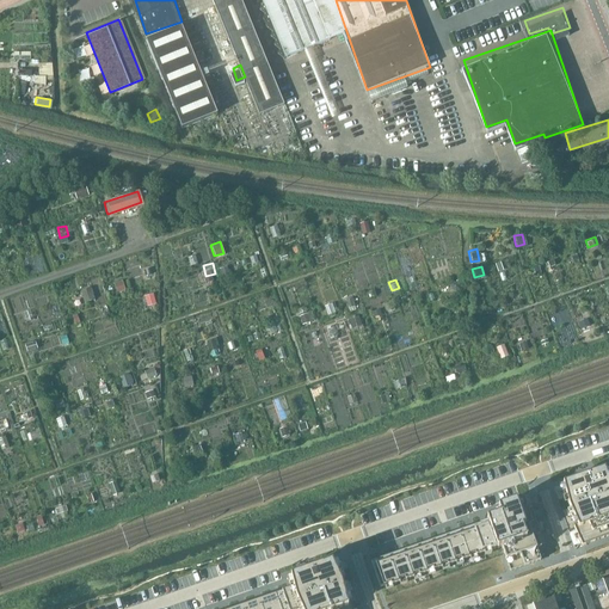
[(79,290),(81,301),(92,299),(88,287),(79,290)]
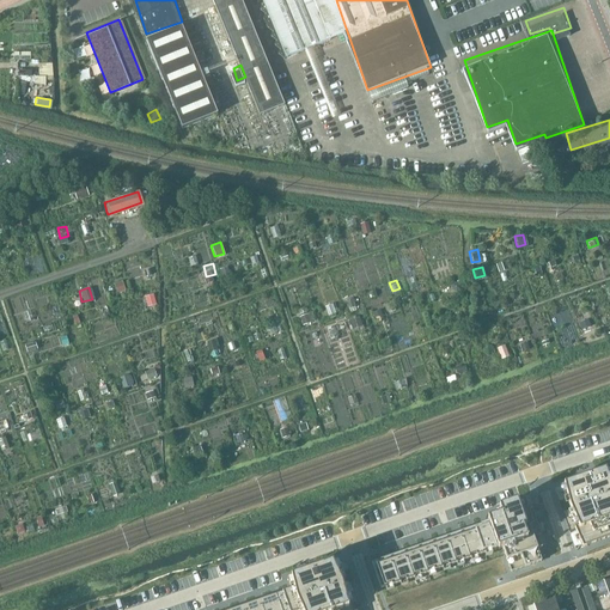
[(333,302),(323,305),(327,313),(336,310),(333,302)]
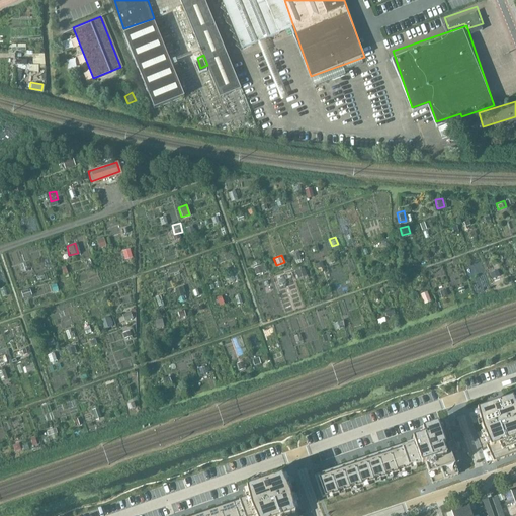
[(261,263),(252,266),(254,273),(263,270),(261,263)]
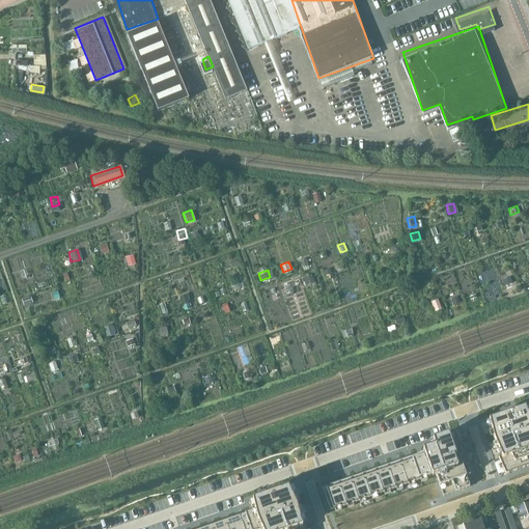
[(313,281),(310,274),(301,277),(303,284),(313,281)]
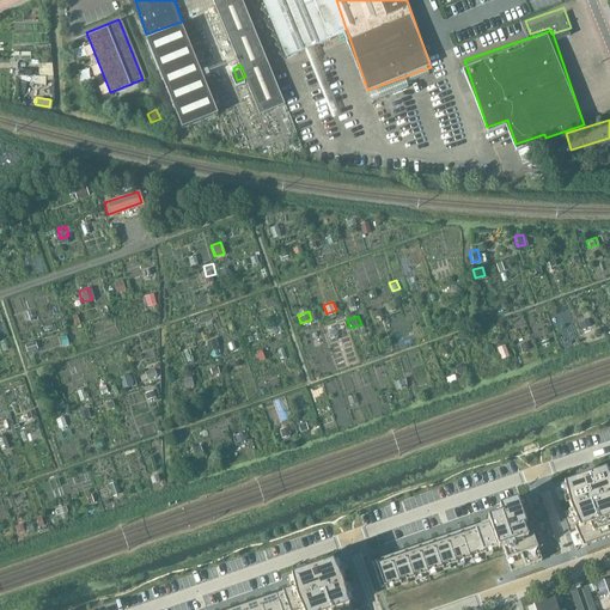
[(586,317),(578,321),(580,327),(589,324),(586,317)]
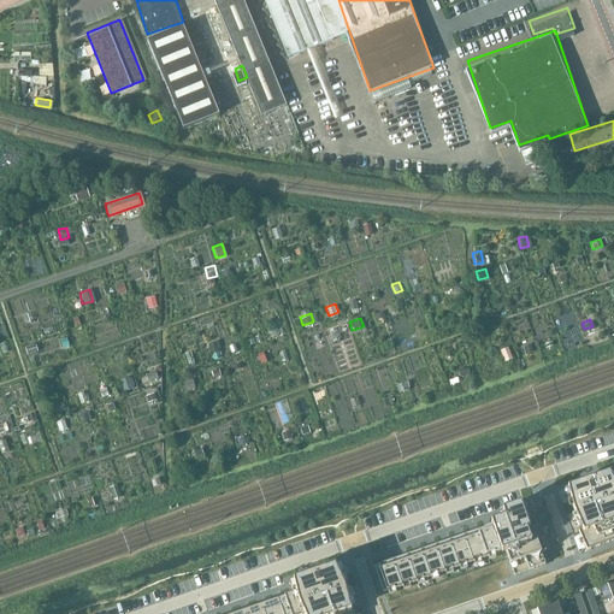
[(499,350),(502,360),(511,356),(507,347),(499,350)]
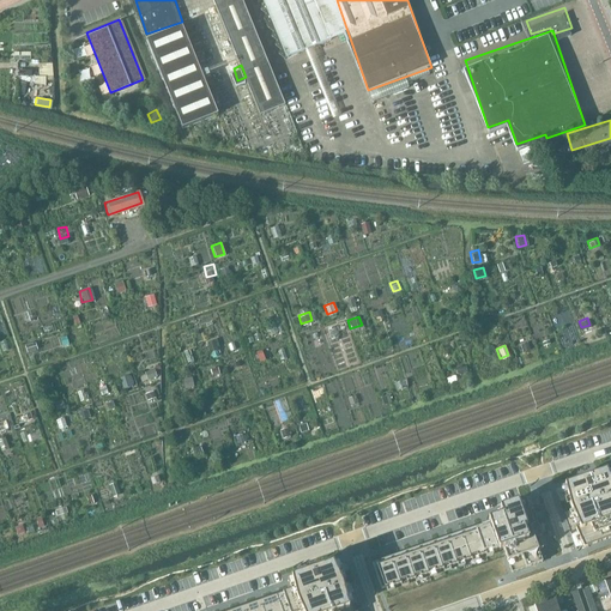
[(260,348),(254,350),(258,361),(264,358),(260,348)]
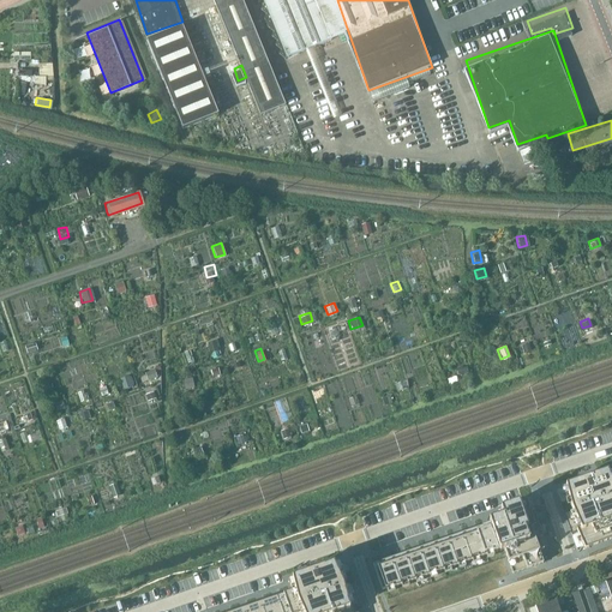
[(121,372),(125,382),(136,377),(132,367),(121,372)]
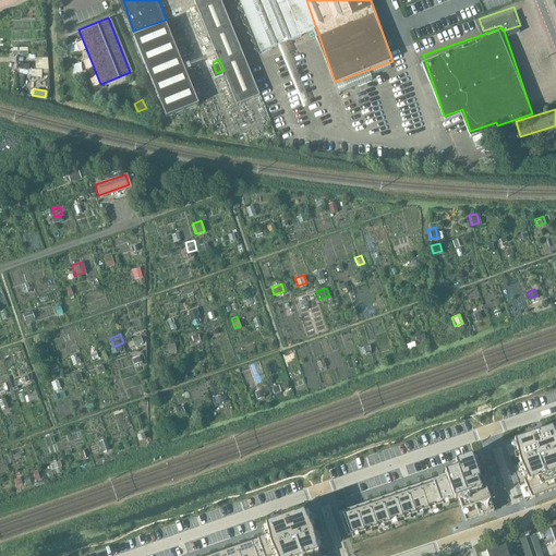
[(173,337),(167,340),(169,347),(177,343),(173,337)]
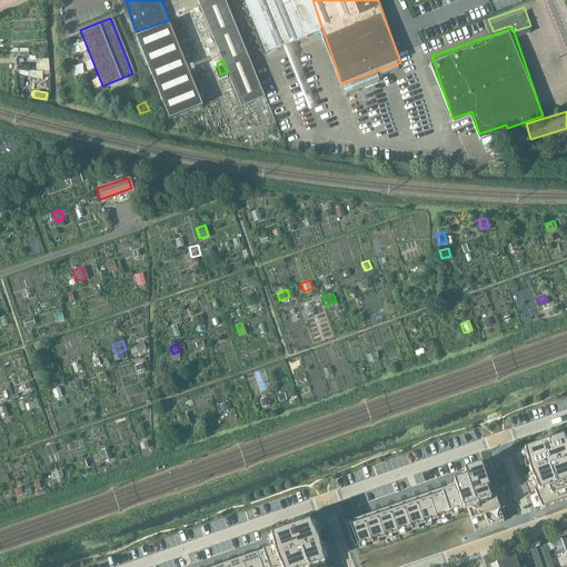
[(131,351),(116,357),(132,396),(141,393),(139,387),(145,385),(136,362),(137,362),(131,351)]
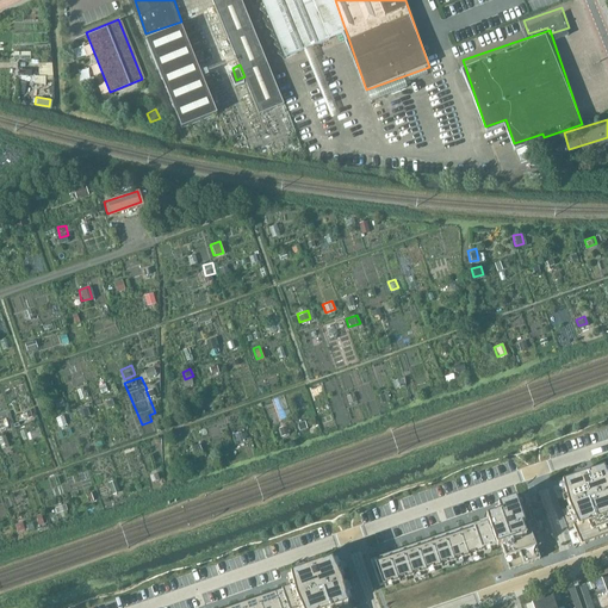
[(403,385),(401,377),(391,379),(394,388),(403,385)]
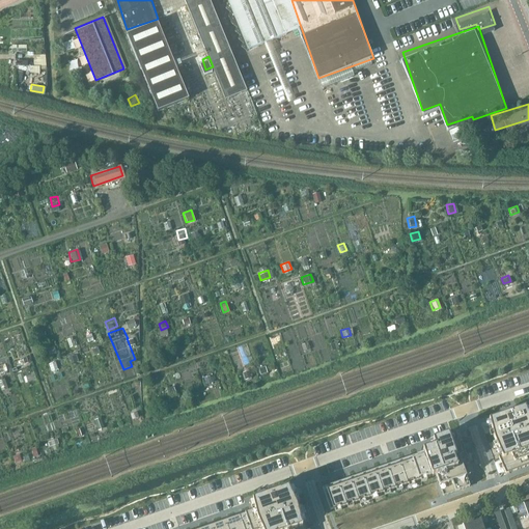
[(279,334),(271,337),(275,349),(283,345),(279,334)]
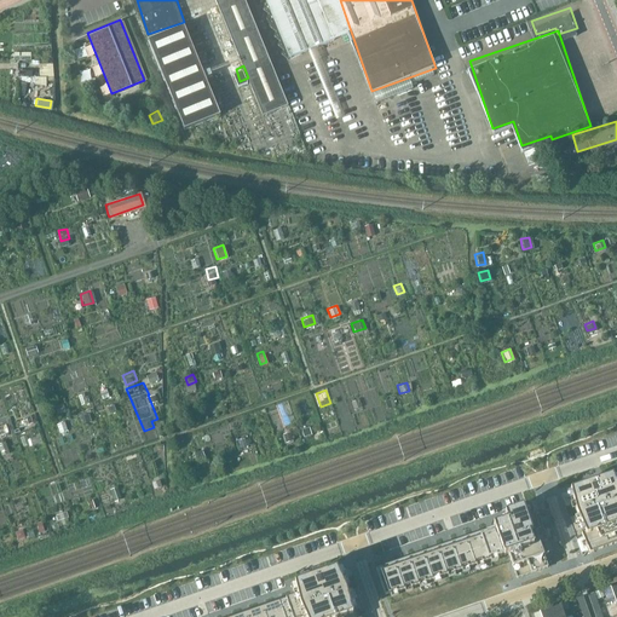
[(587,549),(588,551),(616,540),(616,478),(615,472),(565,489),(575,511),(581,535),(587,549)]
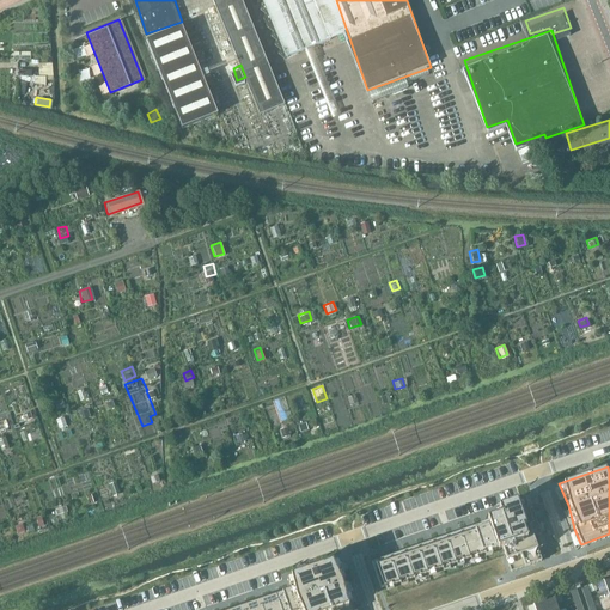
[(153,479),(151,469),(140,473),(142,482),(153,479)]
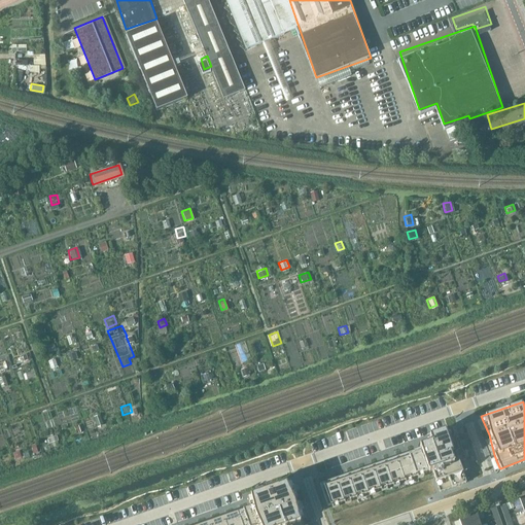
[(343,500),(342,499),(347,497),(348,499),(355,496),(354,495),(359,493),(359,495),(366,492),(366,491),(372,489),(372,490),(379,488),(379,487),(384,485),(384,486),(391,484),(391,482),(395,481),(396,482),(404,480),(403,478),(408,477),(409,478),(416,476),(415,474),(420,473),(420,474),(426,471),(430,470),(438,490),(464,481),(460,471),(464,469),(461,460),(463,459),(456,438),(453,439),(450,428),(427,436),(429,442),(418,446),(418,448),(318,483),(326,504),(335,501),(336,503),(343,500)]
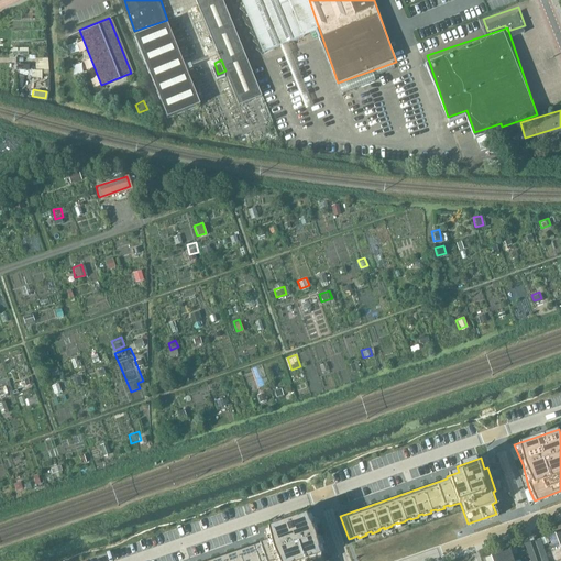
[(323,560),(322,556),(314,536),(308,515),(263,530),(266,539),(204,560),(323,560)]
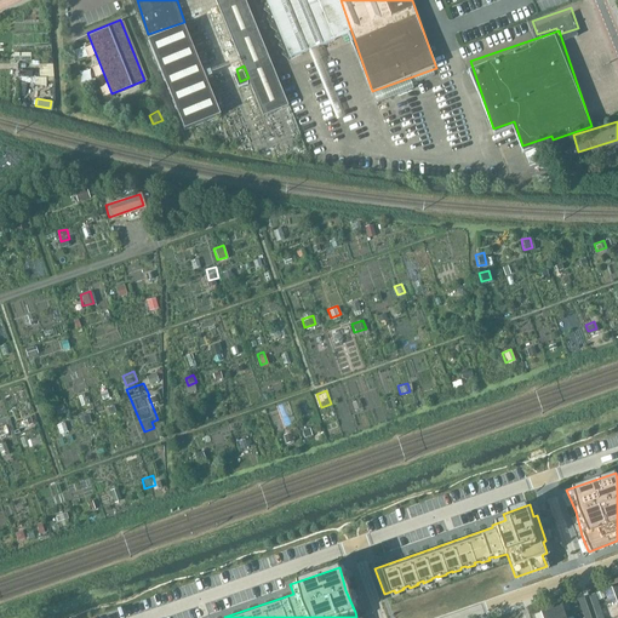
[(560,617),(565,617),(560,602),(538,610),(538,611),(539,611),(541,617),(560,617)]
